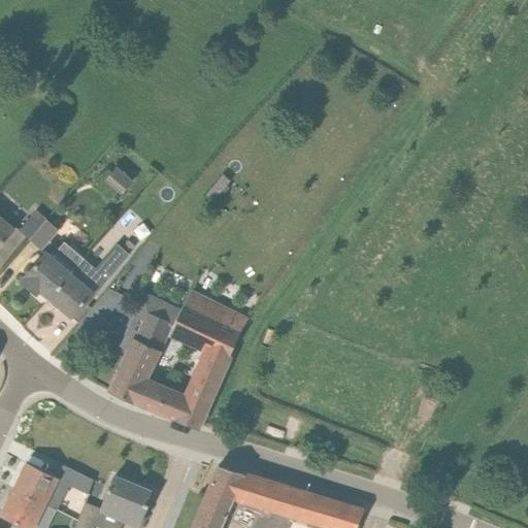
[(120,196),(131,182),(116,166),(103,180),(120,196)]
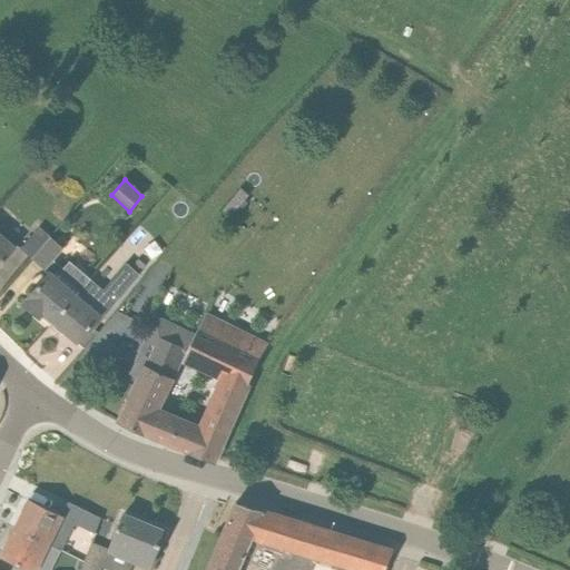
[(19,248),(30,258),(49,236),(39,227),(19,248)]
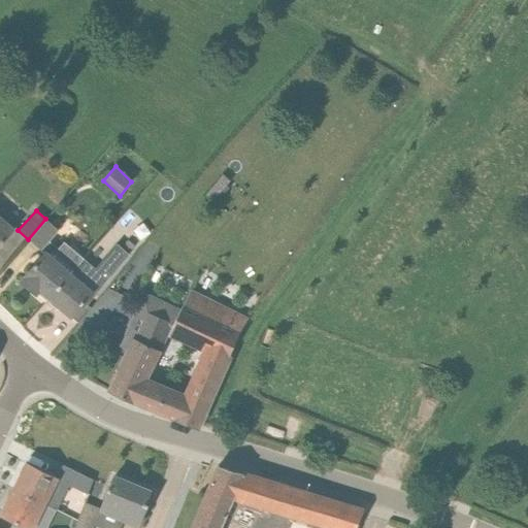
[(0,244),(14,228),(0,216),(0,244)]
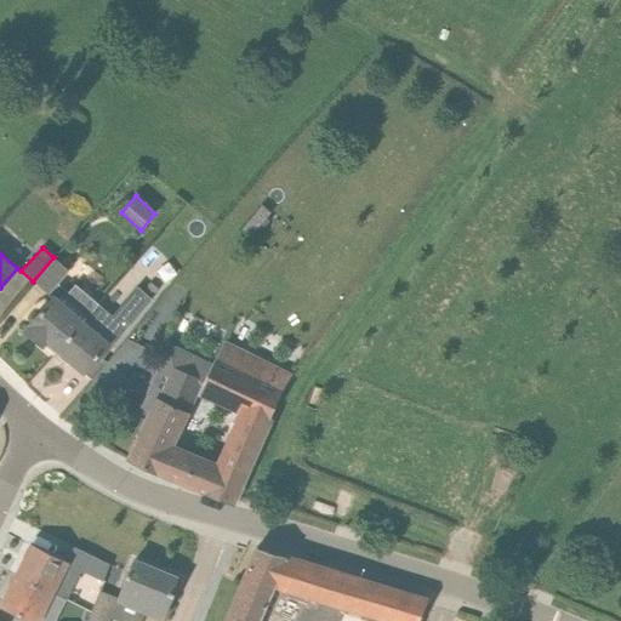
[(33,281),(49,294),(58,283),(69,271),(53,257),(33,281)]
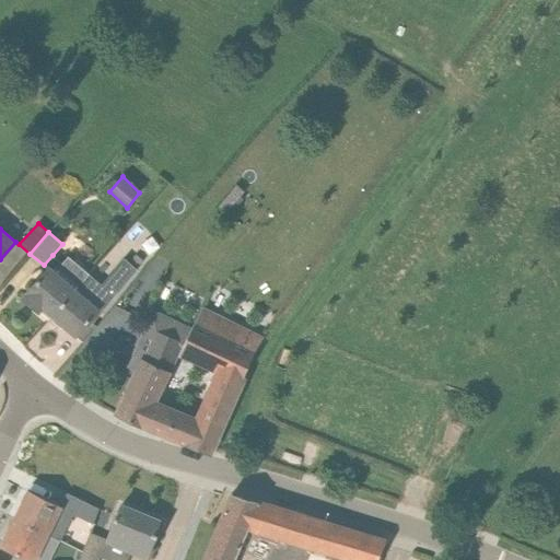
[(137,269),(143,261),(135,255),(129,261),(137,269)]
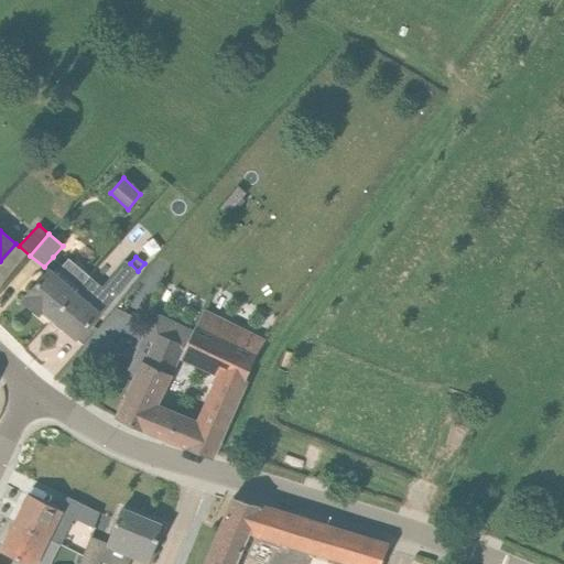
[(67,258),(53,275),(47,270),(22,300),(39,314),(43,310),(53,318),(88,275),(67,258)]
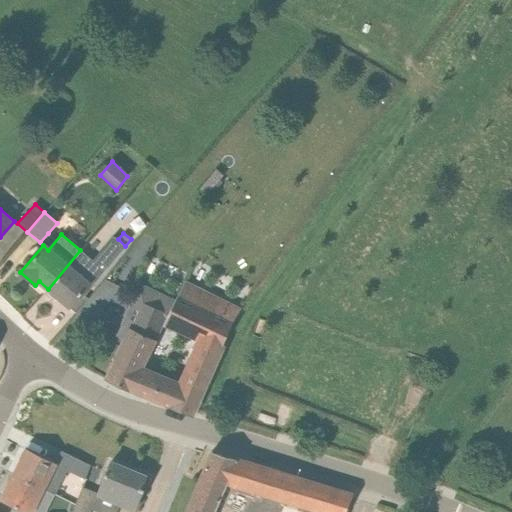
[(93,261),(80,250),(48,289),(76,314),(88,299),(85,296),(127,247),(125,246),(118,239),(114,237),(93,261)]
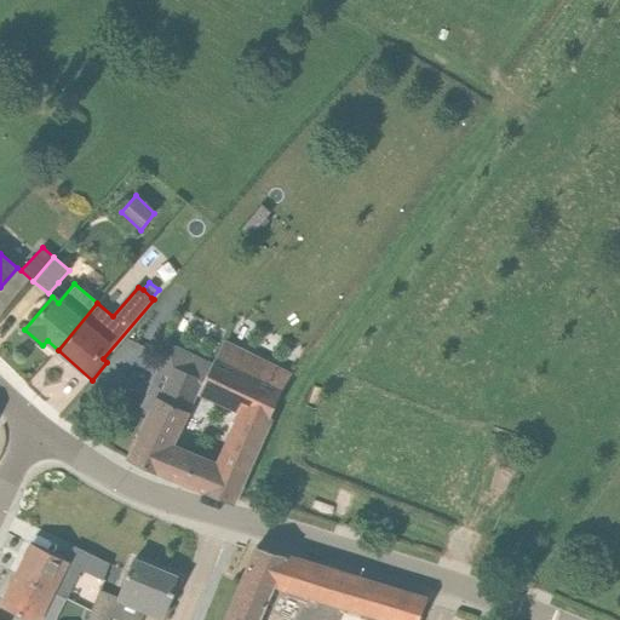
[(211,368),(199,394),(236,411),(216,460),(195,452),(181,482),(233,503),(270,418),(269,417),(282,388),(291,375),(223,342),(211,368)]
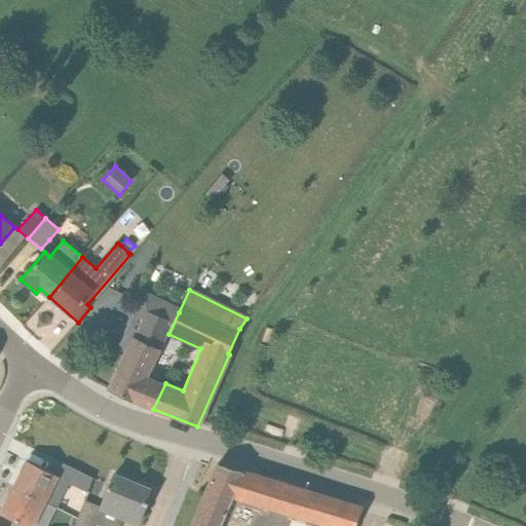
[(130,348),(110,390),(132,401),(153,409),(165,383),(149,376),(167,333),(168,334),(179,312),(144,295),(121,344),(130,348)]
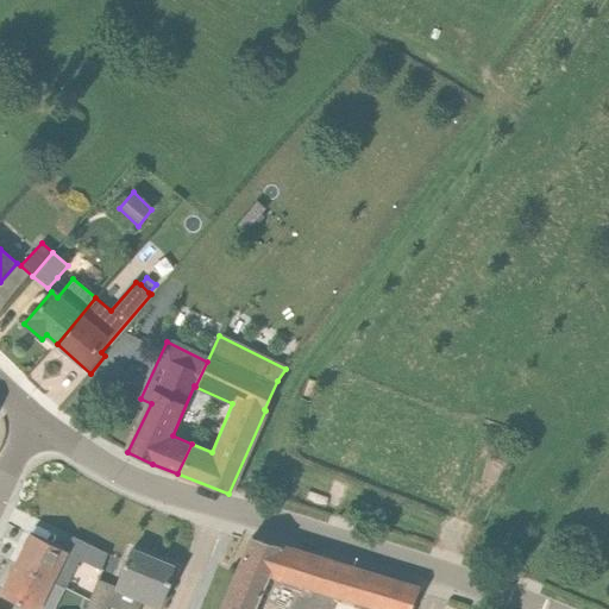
[(30,534),(16,564),(51,582),(63,588),(64,589),(79,560),(101,571),(107,554),(74,538),(66,552),(30,534)]
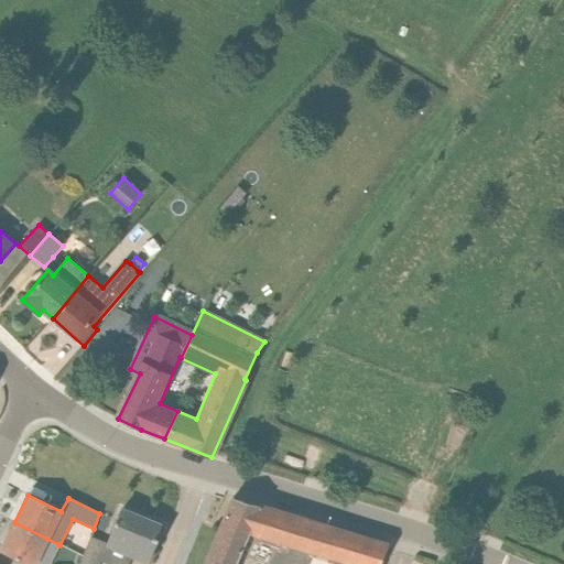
[(378,563),(387,544),(234,498),(204,563),(378,563)]
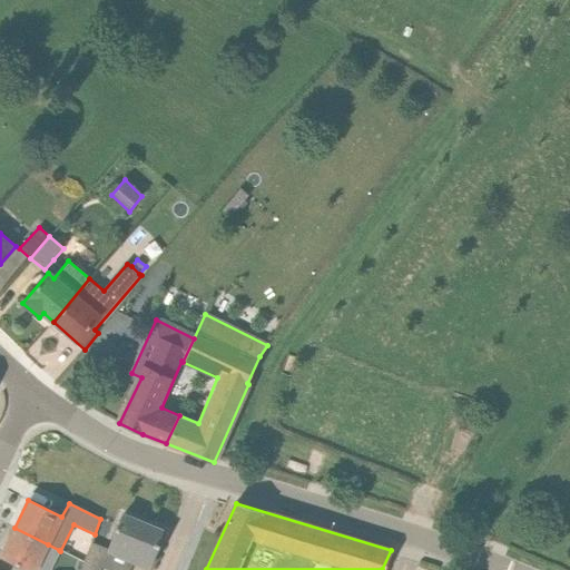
[(148,569),(159,543),(156,542),(161,530),(124,514),(108,553),(148,569)]
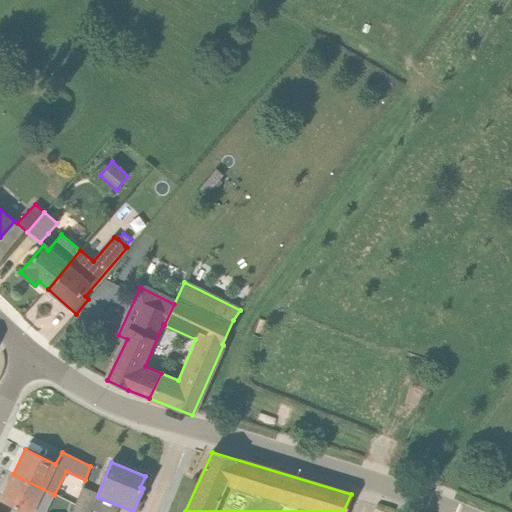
[(43,489),(13,474),(1,499),(26,511),(31,511),(37,502),(47,507),(53,494),(43,489)]
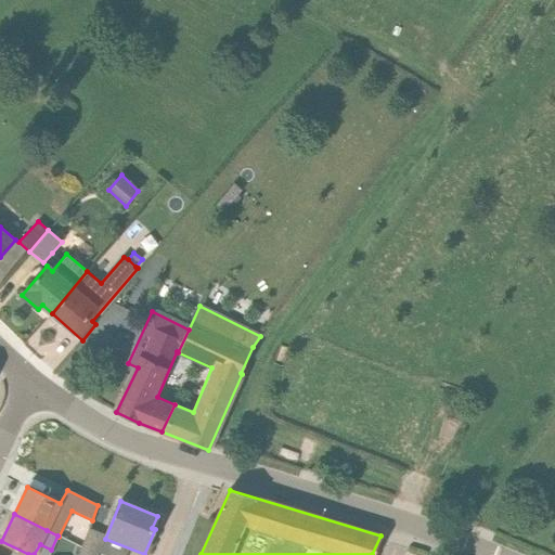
[(88,528),(76,554),(97,554),(105,534),(88,528)]
